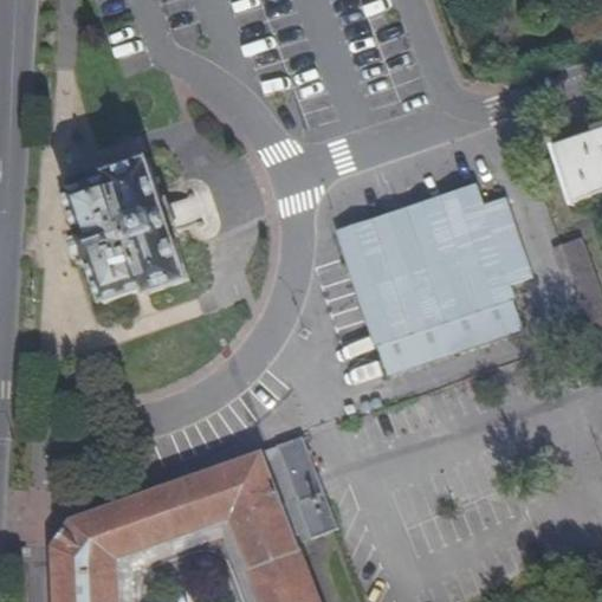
[(593,129),(550,143),(570,204),(601,193),(601,121),(591,124),(593,129)]
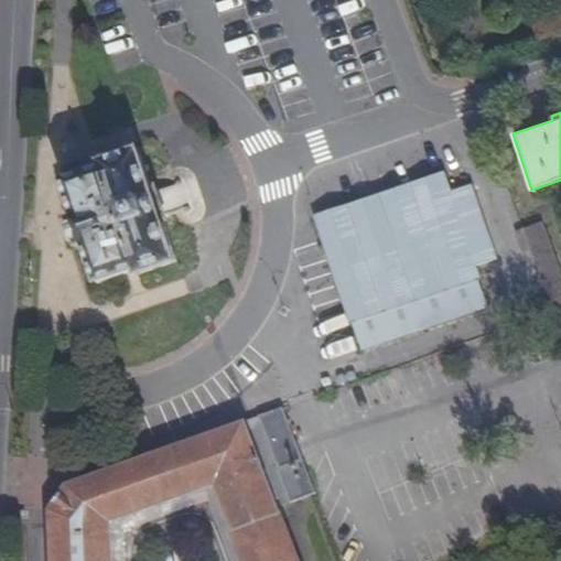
[(132,266),(133,268),(174,255),(160,212),(151,185),(137,141),(96,154),(97,158),(57,171),(71,211),(64,213),(74,245),(81,243),(93,279),(132,266)]
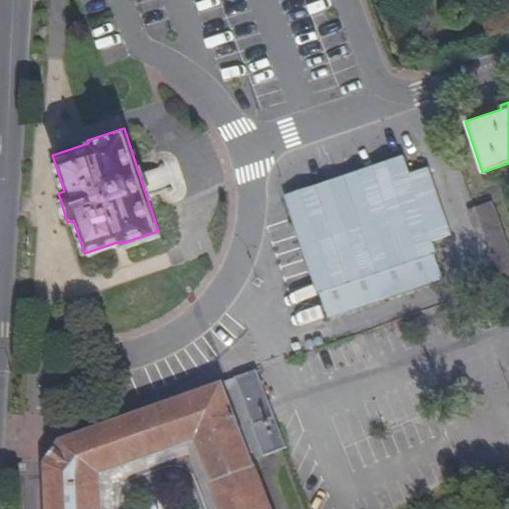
[(286,197),(317,289),(431,250),(428,239),(405,171),(400,156),(346,175),(286,197)]
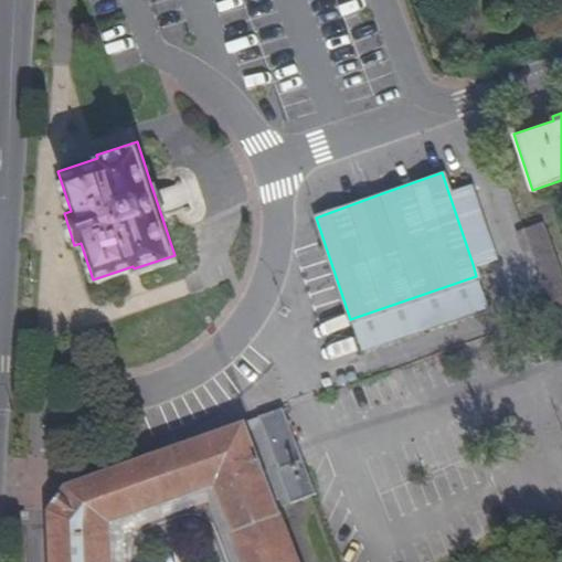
[(492,247),(486,229),(470,181),(447,189),(473,264),(495,256),(492,247)]
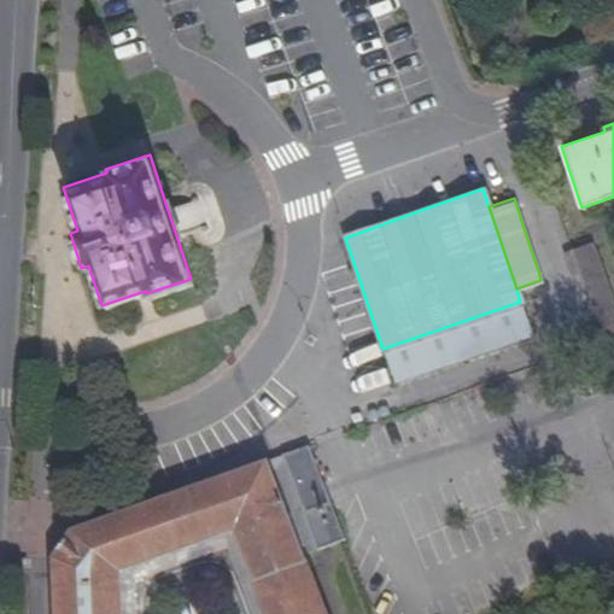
[(604,337),(610,352),(613,350),(613,300),(590,239),(569,247),(604,337)]
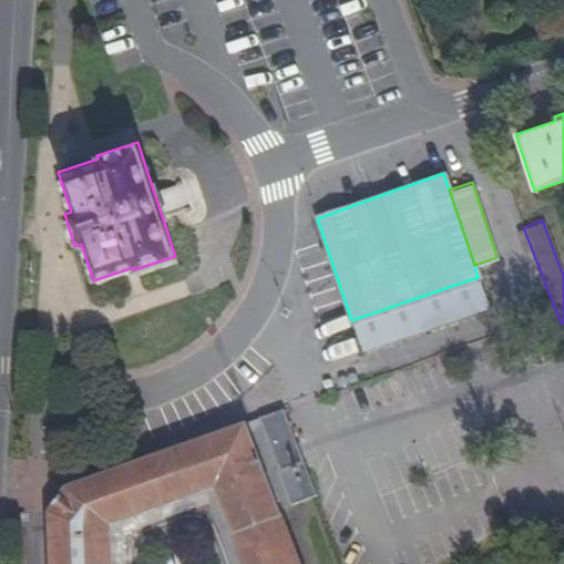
[(513,242),(506,223),(488,229),(494,248),(513,242)]
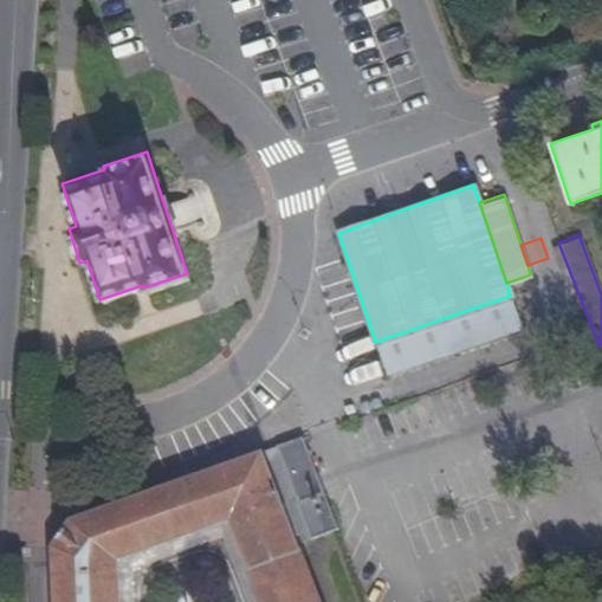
[(384,370),(520,325),(510,296),(375,342),(384,370)]
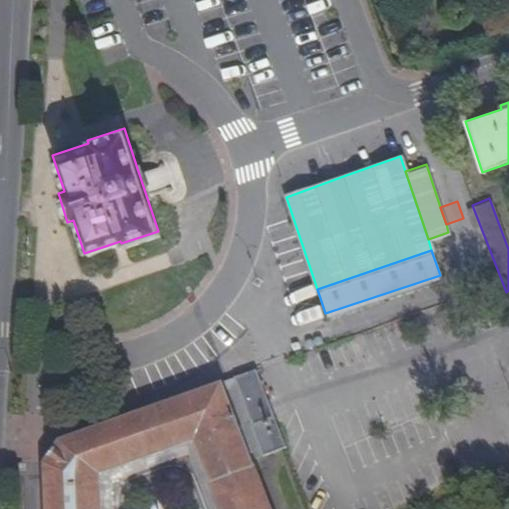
[(255,366),(233,374),(250,419),(263,452),(285,444),(255,366)]
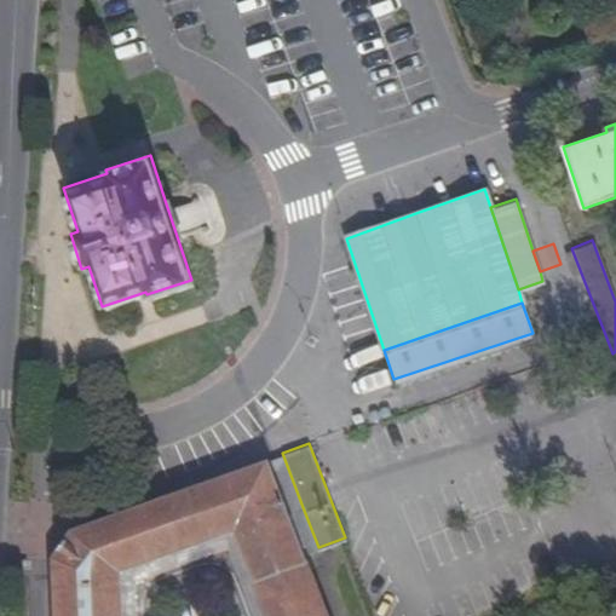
[(282,453),(268,458),(288,512),(303,507),(282,453)]
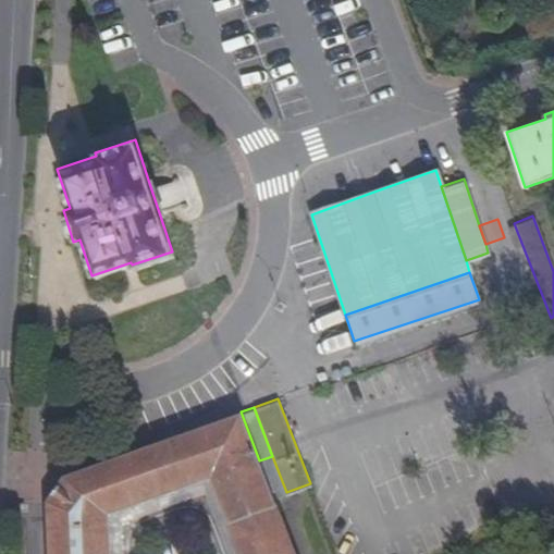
[(294,553),(259,460),(241,411),(62,475),(46,497),(48,553),(109,553),(107,512),(211,475),(241,553),(294,553)]
